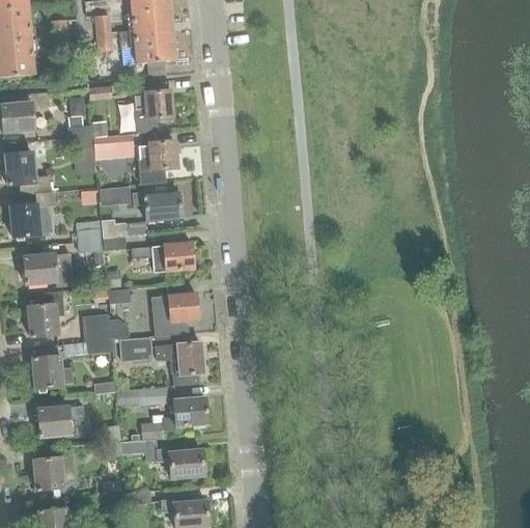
[(0,0),(0,8),(28,6),(27,0),(0,0)]
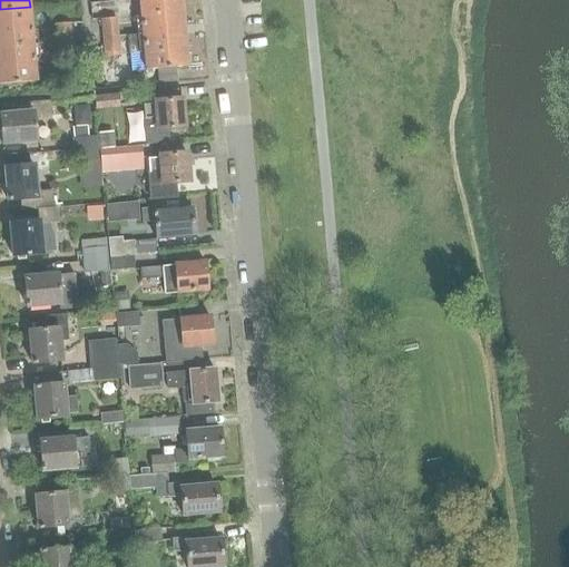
[(138,0),(143,32),(127,33),(128,51),(144,49),(146,67),(158,66),(176,65),(188,64),(182,0),(138,0)]
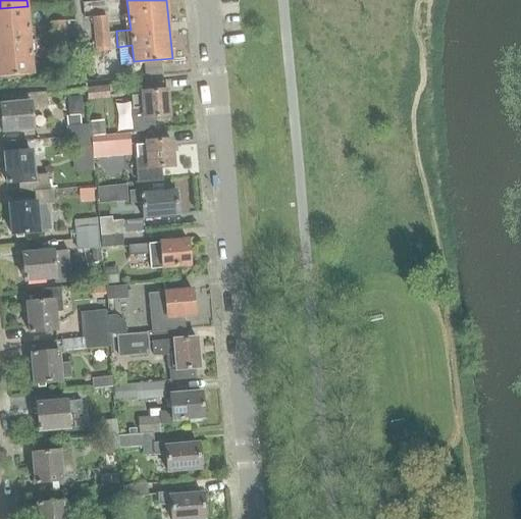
[(28,6),(0,8),(0,74),(34,71),(28,6)]
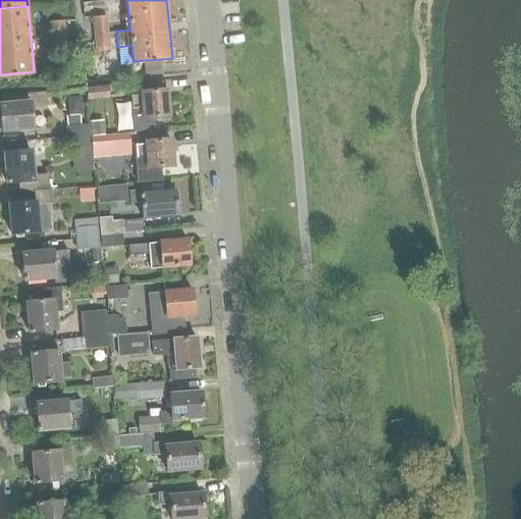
[(94,16),(95,24),(108,23),(107,15),(94,16)]
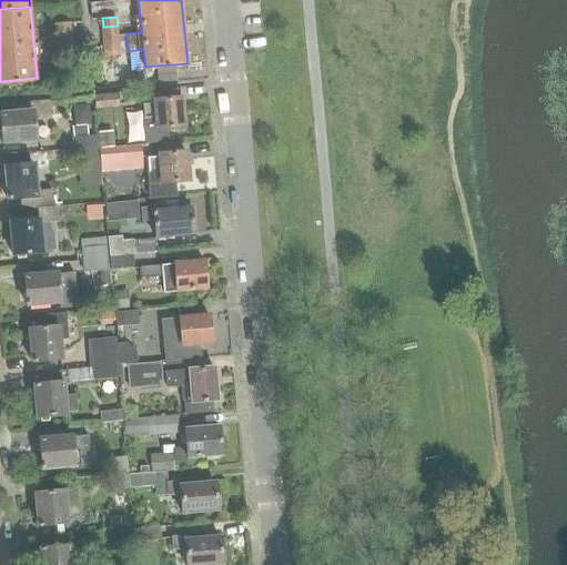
[(56,21),(57,31),(71,30),(70,20),(56,21)]
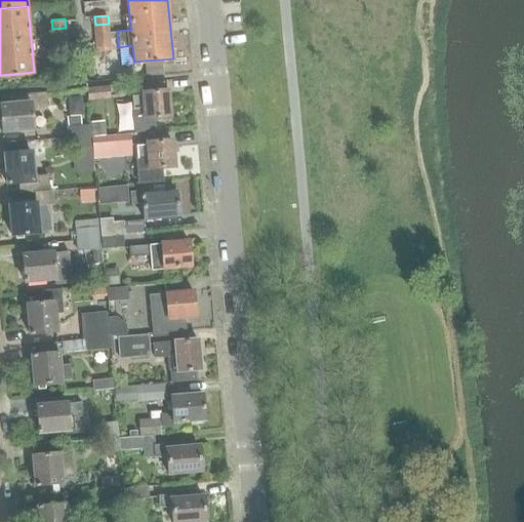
[(109,24),(95,25),(96,34),(109,33),(109,24)]
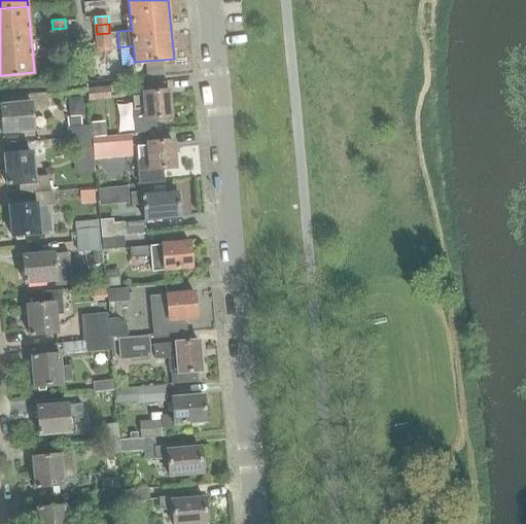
[(66,28),(53,29),(54,37),(67,36),(66,28)]
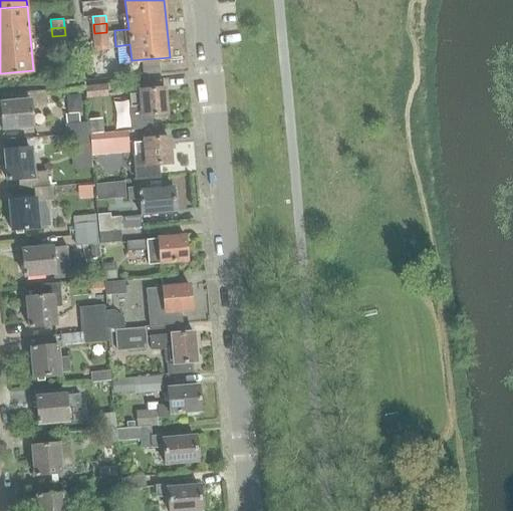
[(106,32),(94,33),(94,41),(107,40),(106,32)]
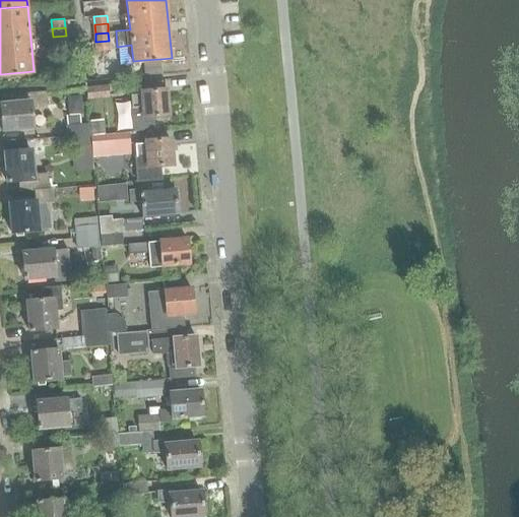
[(66,36),(53,37),(53,46),(67,45),(66,36)]
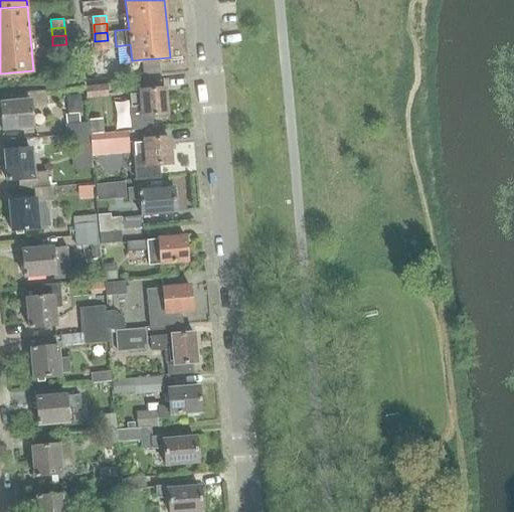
[(108,40),(95,41),(96,50),(109,48),(108,40)]
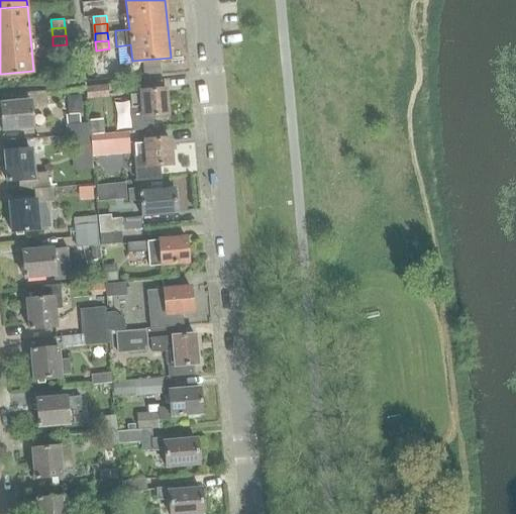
[(67,44),(53,45),(54,54),(67,53),(67,44)]
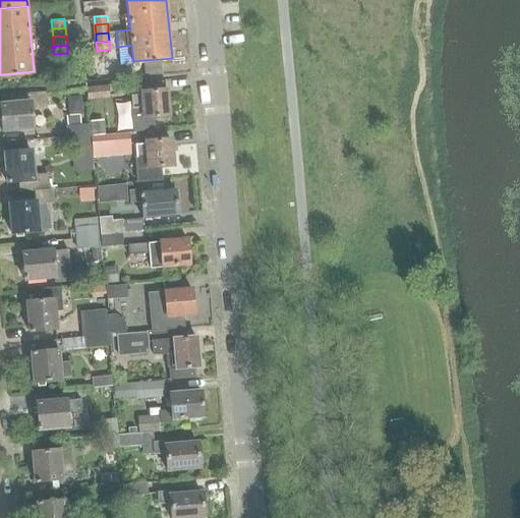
[(161,59),(145,60),(146,73),(163,72),(163,71),(161,59)]
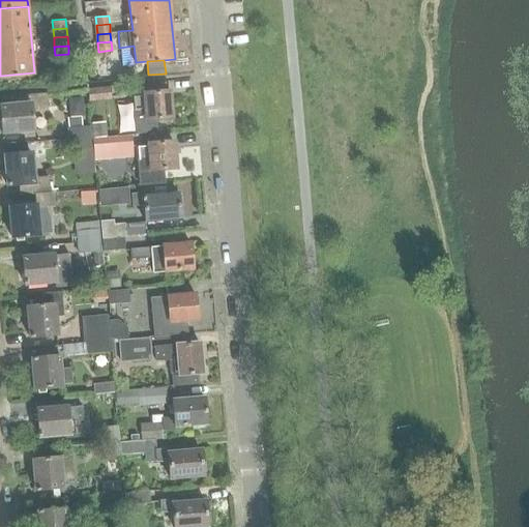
[(88,86),(89,99),(112,97),(111,84),(88,86)]
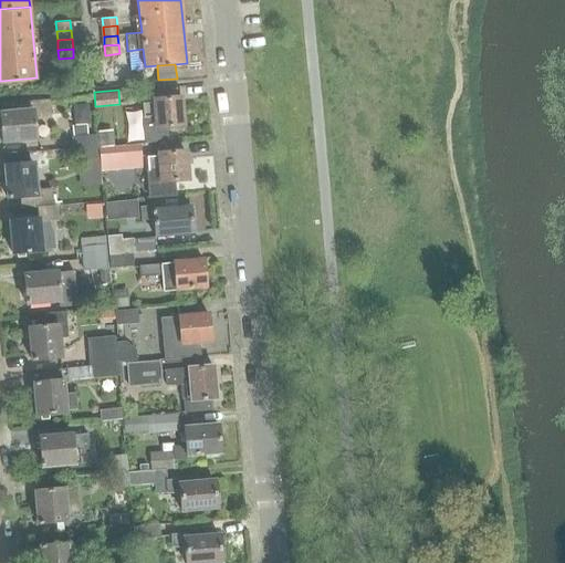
[(51,95),(25,98),(17,100),(17,110),(0,111),(0,113),(2,141),(34,137),(32,113),(52,111),(51,95)]
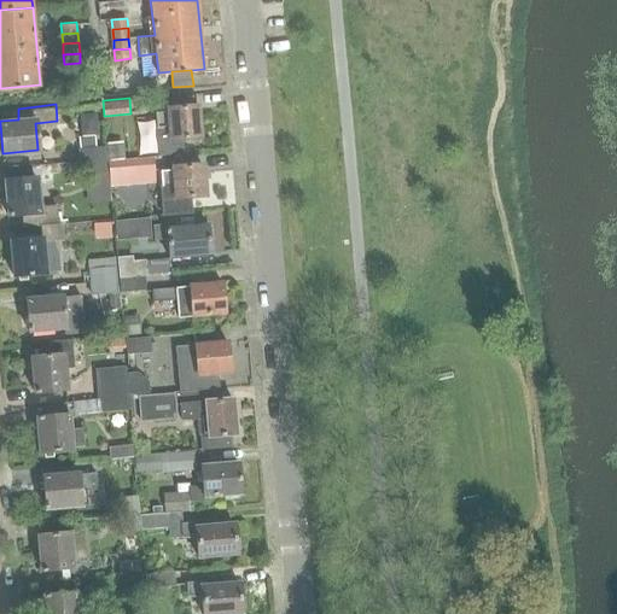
[(156,112),(157,123),(155,123),(158,155),(185,152),(184,138),(201,135),(197,104),(168,107),(168,111),(156,112)]
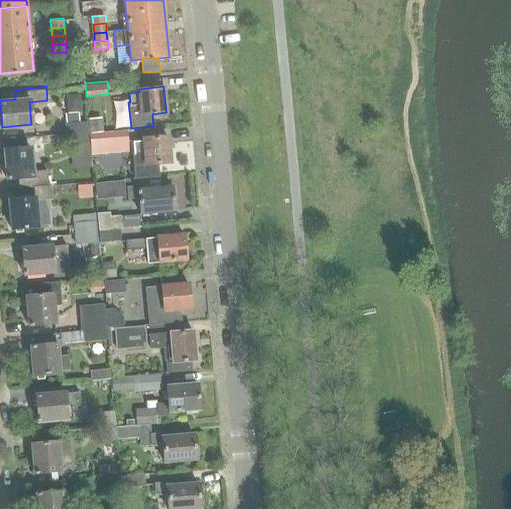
[(78,110),(65,111),(66,121),(79,120),(78,110)]
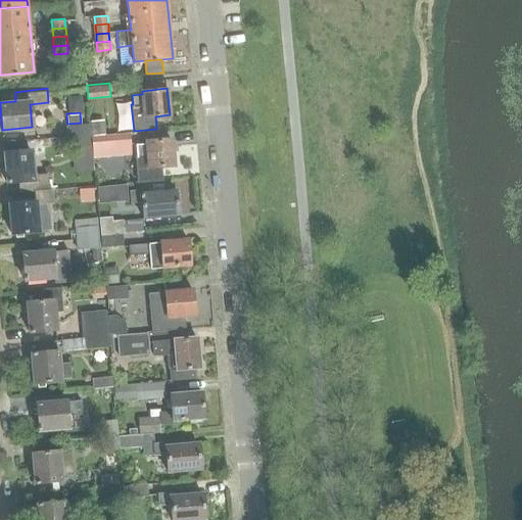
[(104,117),(90,120),(90,123),(91,132),(91,133),(91,135),(106,133),(104,117)]
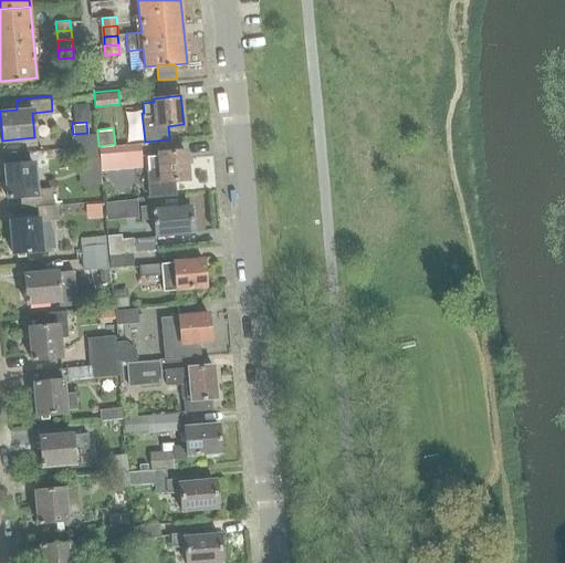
[(72,134),(72,146),(98,143),(97,133),(87,133),(73,134),(72,134)]
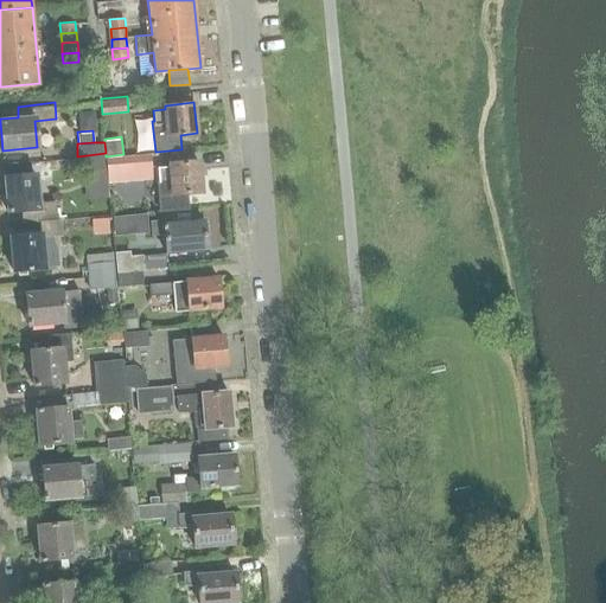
[(77,156),(78,170),(107,168),(106,156),(106,154),(106,153),(77,156)]
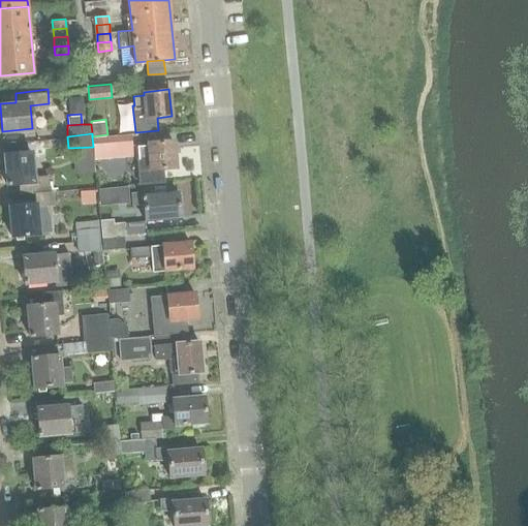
[(131,133),(115,134),(116,148),(117,156),(133,155),(131,133)]
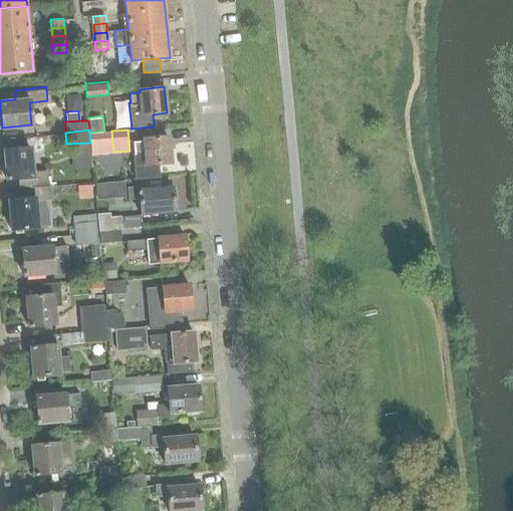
[(134,142),(135,154),(134,154),(136,177),(161,175),(160,163),(171,162),(168,136),(144,138),(145,141),(134,142)]
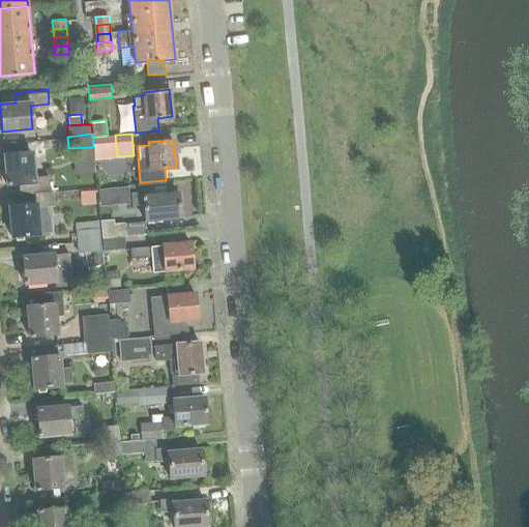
[(25,194),(36,193),(51,192),(50,174),(35,175),(33,150),(5,153),(7,183),(24,181),(25,194)]
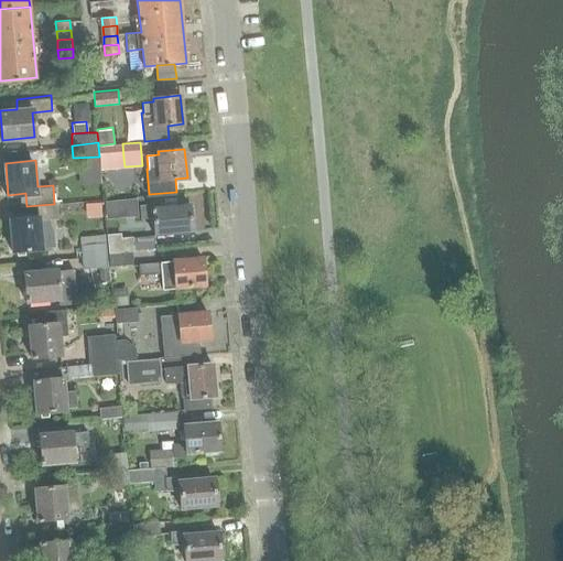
[(138,198),(106,201),(107,218),(139,216),(138,198)]
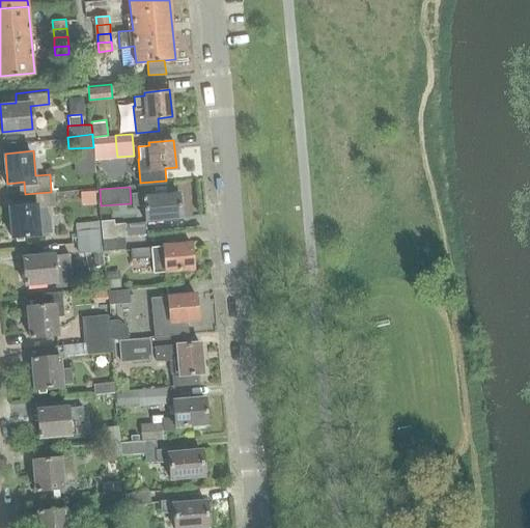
[(12,235),(40,232),(52,231),(50,204),(56,203),(54,191),(51,192),(36,193),(37,203),(10,205),(12,235)]
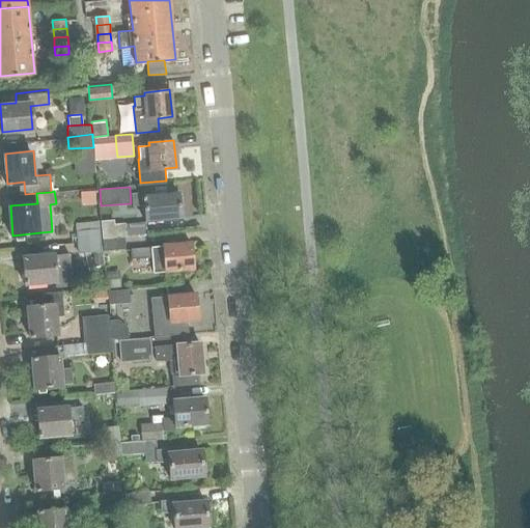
[(143,203),(145,220),(146,220),(180,217),(178,192),(148,194),(148,191),(132,192),(133,204),(143,203)]
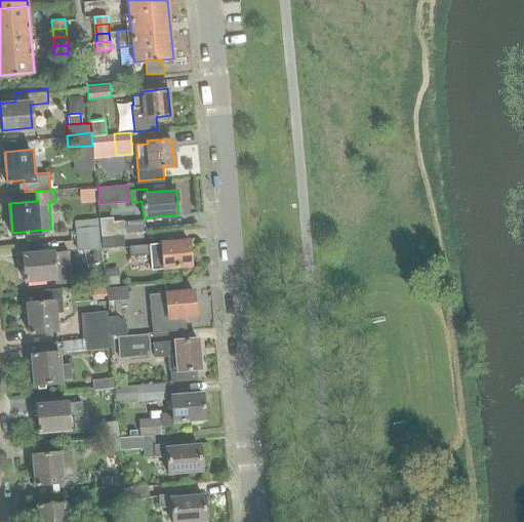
[(114,216),(99,217),(102,234),(124,232),(124,233),(126,233),(147,231),(147,230),(145,217),(144,217),(125,219),(114,221),(114,216)]
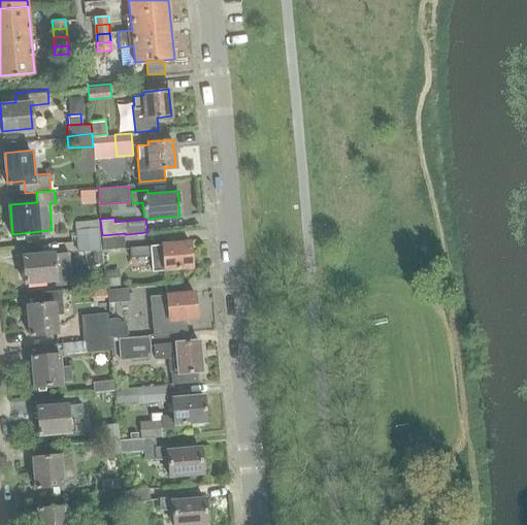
[(76,228),(76,238),(101,236),(100,226),(76,228)]
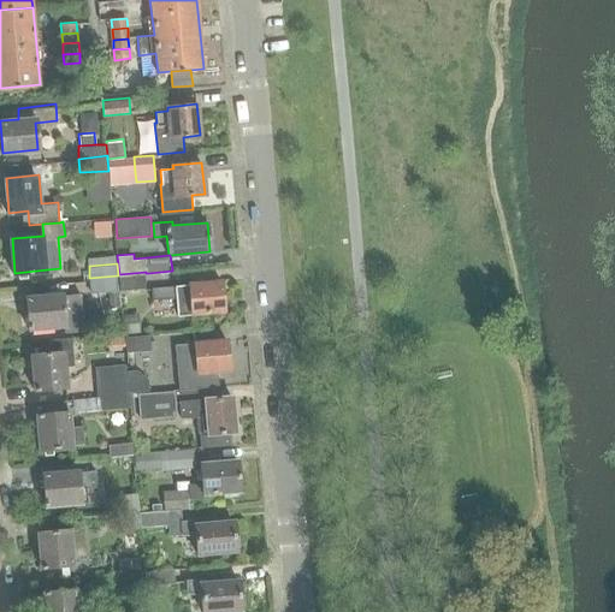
[(146,273),(146,272),(119,274),(120,289),(147,287),(146,273)]
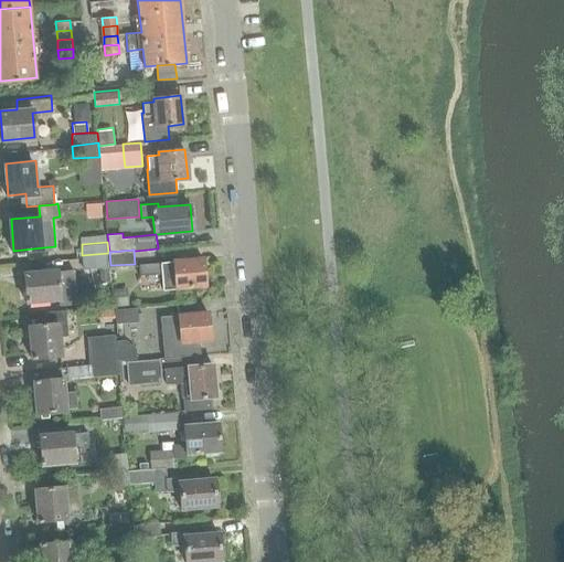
[(108,253),(82,255),(83,268),(100,267),(109,266),(108,253)]
